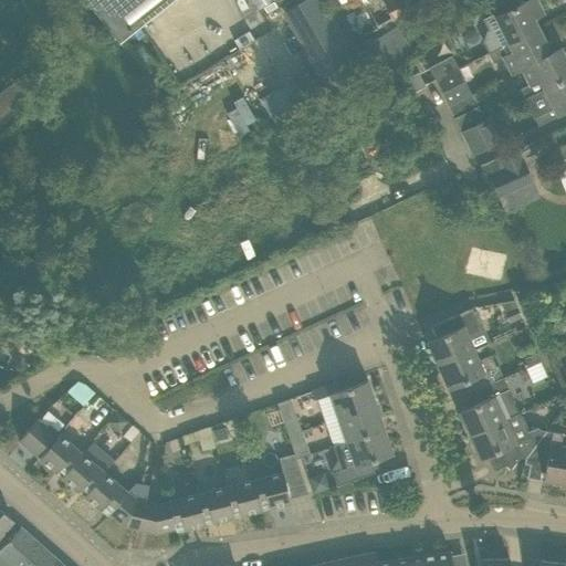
[(86,0),(121,42),(174,0),(86,0)]
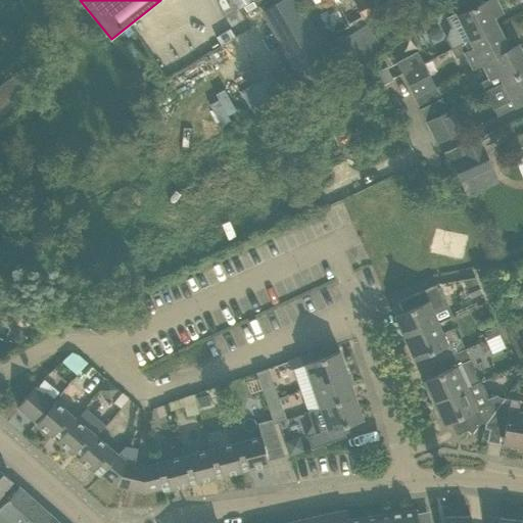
[(250,0),(237,8),(241,15),(267,0),(250,0)]
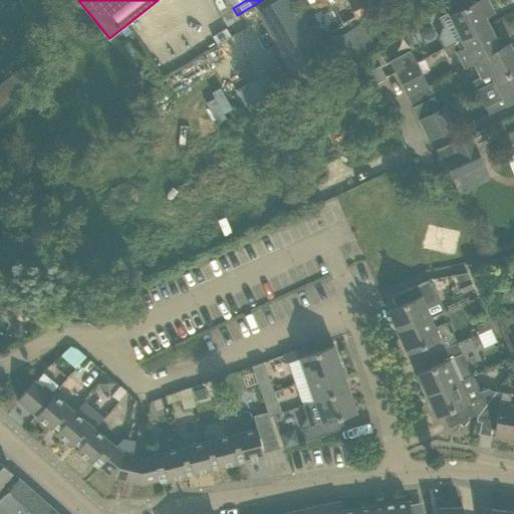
[(274,0),(255,11),(298,84),(331,65),(293,0),(274,0)]
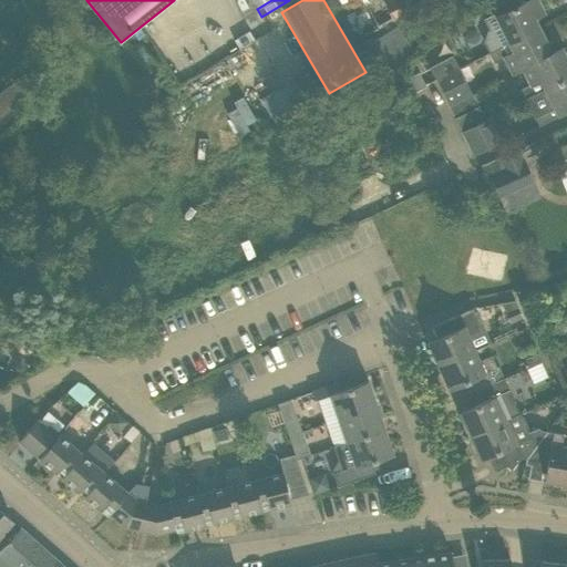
[(326,0),(337,17),(338,18),(372,0),(382,0),(392,20),(416,8),(412,0),(326,0)]
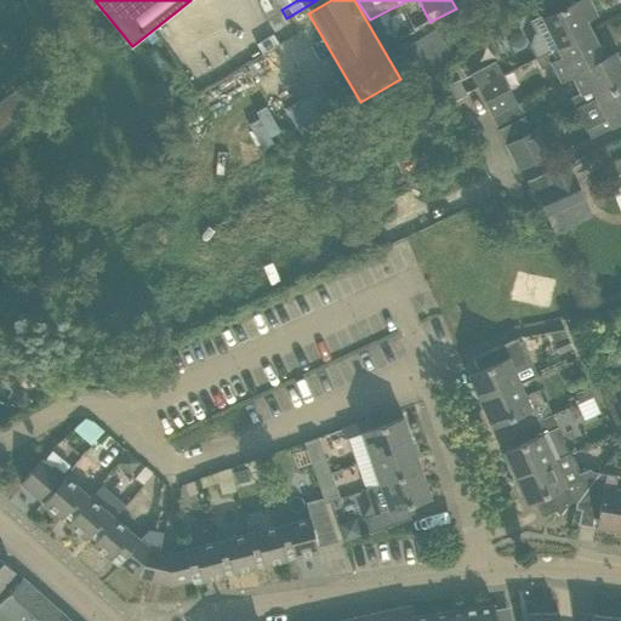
[(587,0),(577,0),(542,18),(531,24),(535,32),(530,46),(536,57),(556,47),(590,29),(585,21),(596,15),(587,0)]
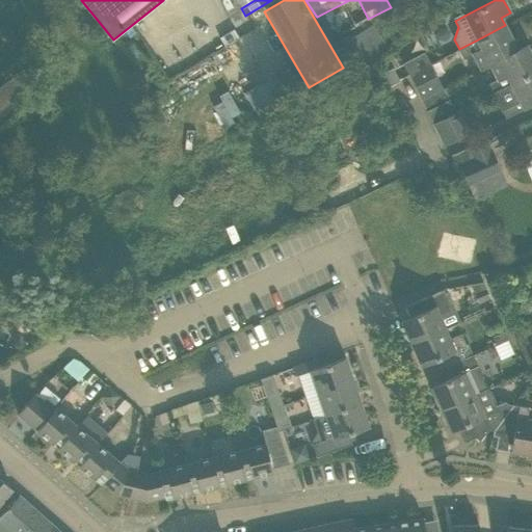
[(6,25),(0,29),(0,42),(6,50),(18,40),(6,25)]
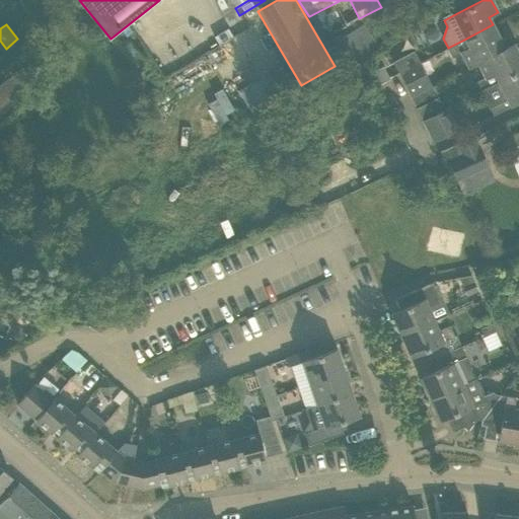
[(468,68),(478,64),(506,51),(505,48),(493,24),(464,40),(448,48),(452,57),(460,53),(468,68)]
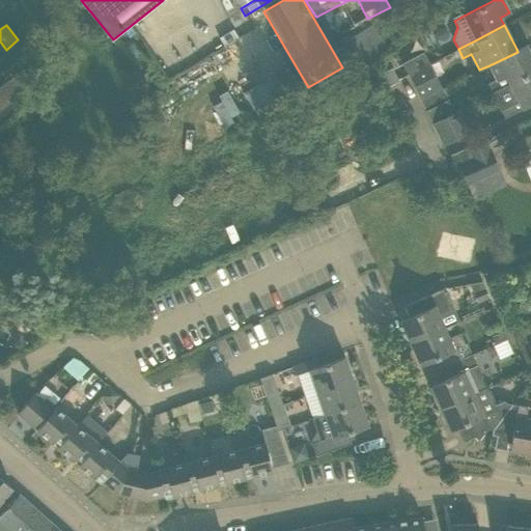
[(518,52),(490,65),(497,79),(486,84),(491,93),(530,72),(530,55),(527,47),(525,44),(516,49),(518,52)]
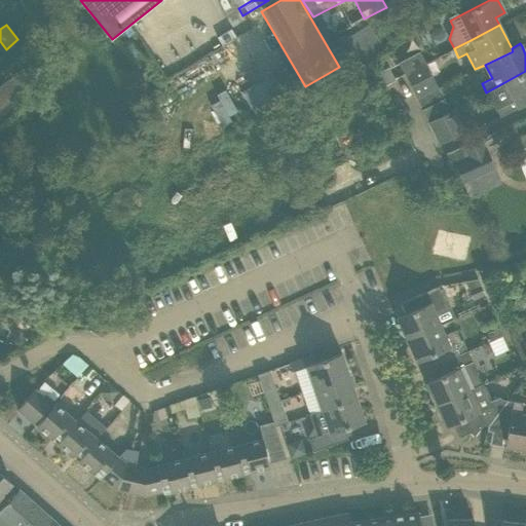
[(419,51),(398,62),(404,74),(425,63),(419,51)]
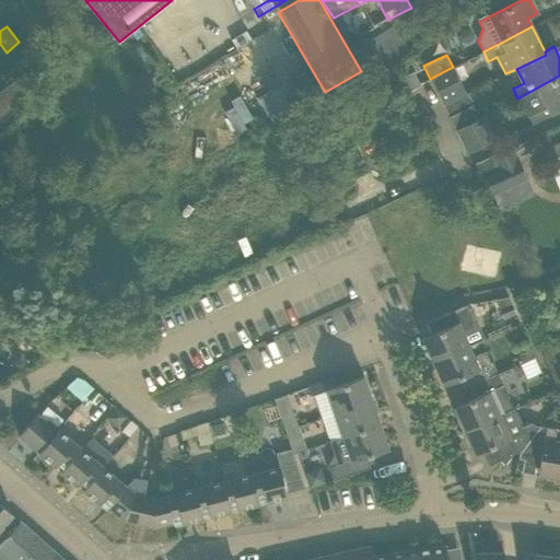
[(453,67),(430,79),(436,91),(459,79),(453,67)]
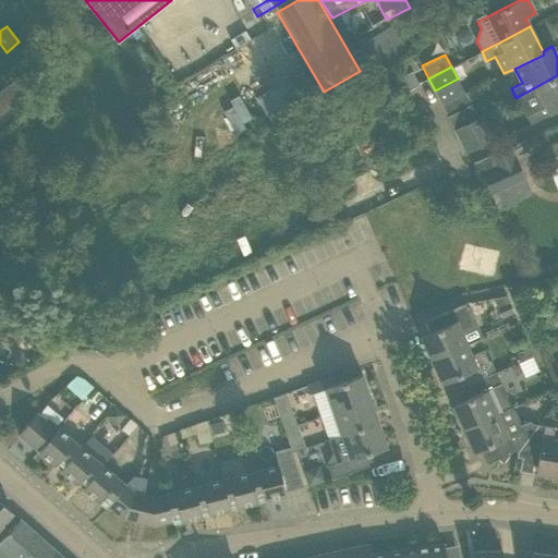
[(0,89),(0,116),(37,87),(24,71),(0,89)]
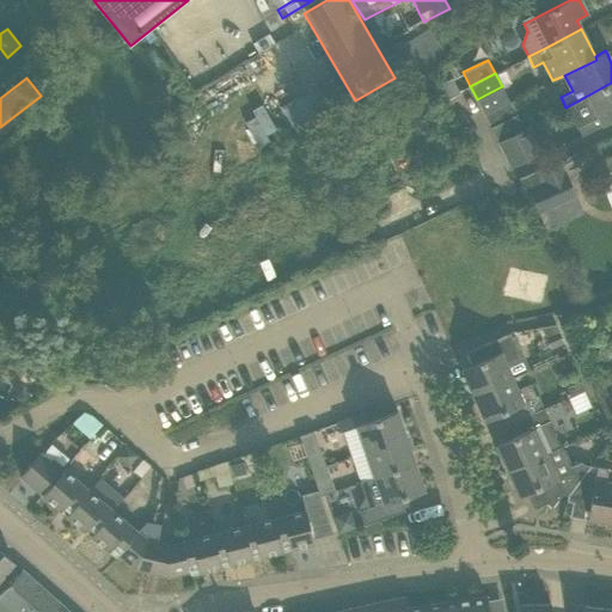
[(451,79),(436,87),(445,101),(458,93),(451,79)]
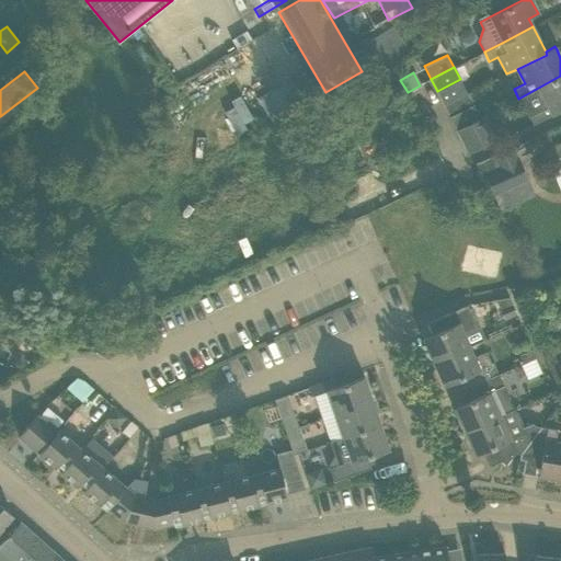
[(560,76),(518,99),(519,100),(521,99),(528,115),(531,114),(536,123),(551,115),(552,114),(552,113),(560,109),(560,76)]
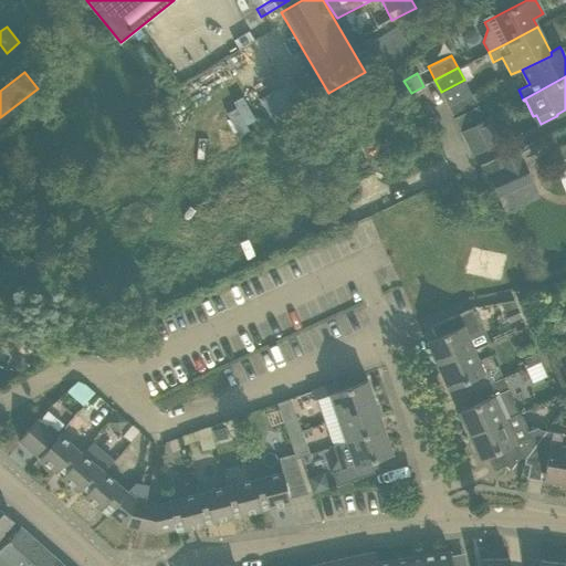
[(209,123),(223,146),(260,124),(244,101),(209,123)]
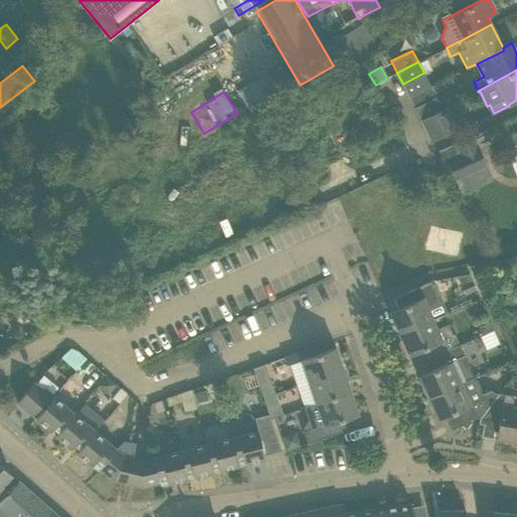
[(436,98),(414,109),(420,120),(442,109),(436,98)]
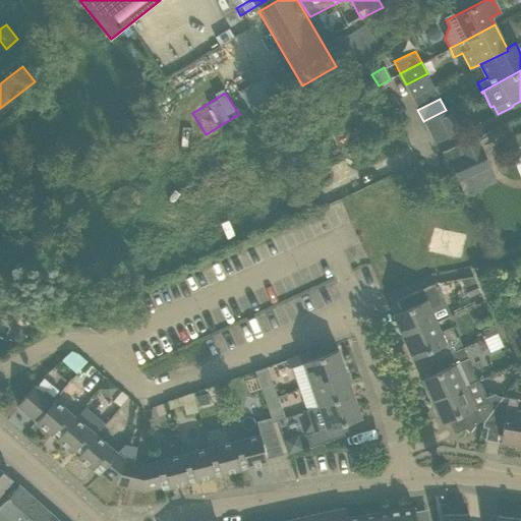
[(446,110),(423,121),(433,140),(443,138),(462,129),(450,108),(446,110)]
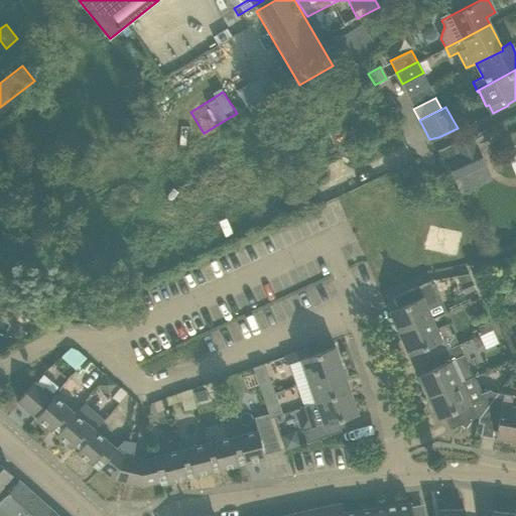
[(341,158),(323,121),(307,129),(325,165),(341,158)]
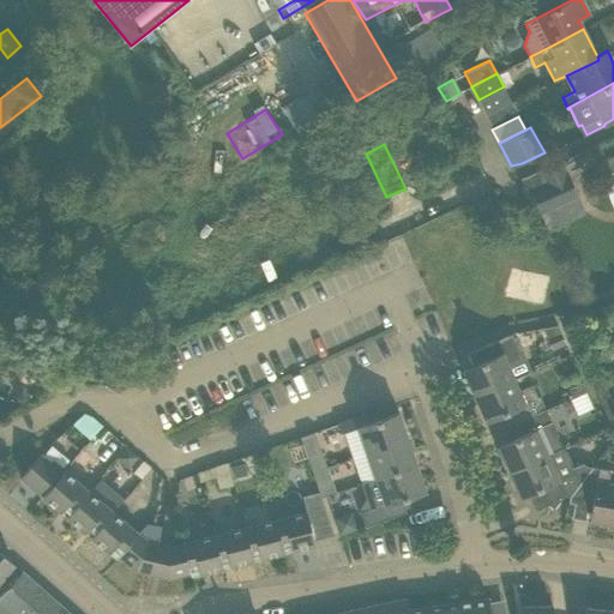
[(613,156),(603,161),(612,184),(613,182),(613,156)]
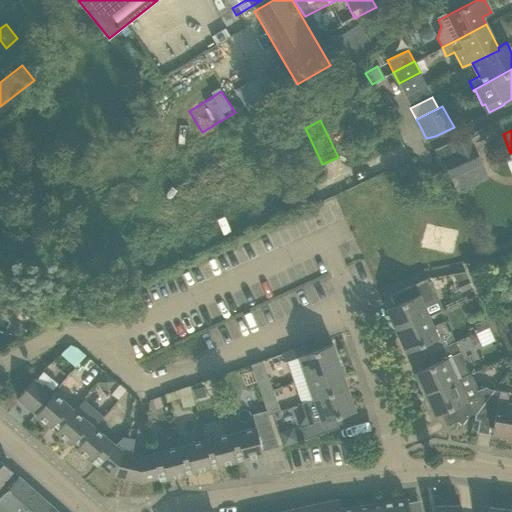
[(451,142),(435,149),(441,163),(443,162),(451,180),(481,166),(472,147),(456,154),(451,142)]
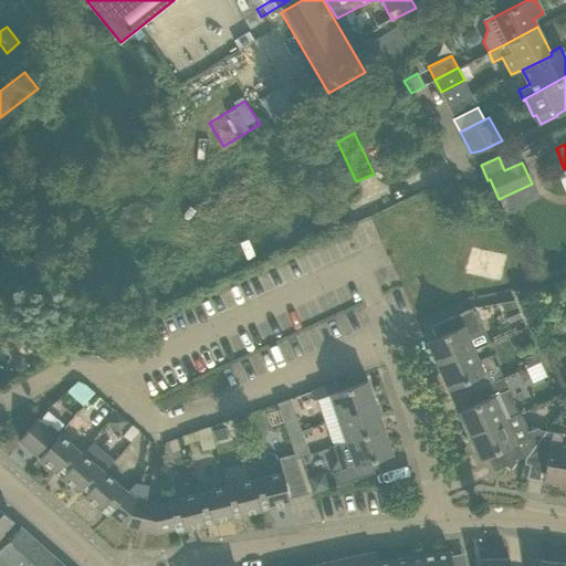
[(512,300),(500,302),(504,313),(516,308),(512,300)]
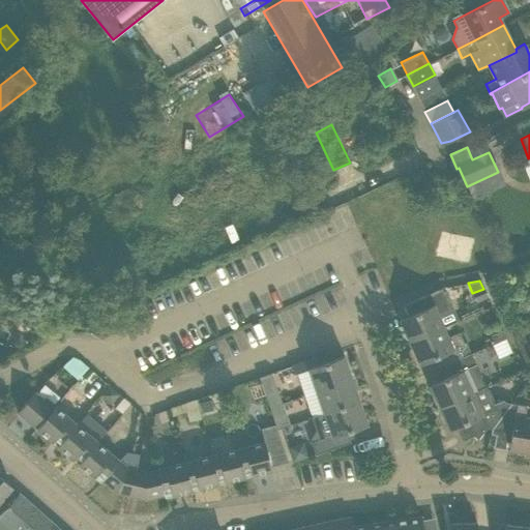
[(407,316),(399,320),(409,342),(443,326),(444,326),(440,317),(450,313),(454,299),(450,298),(445,286),(441,288),(402,305),(407,316)]
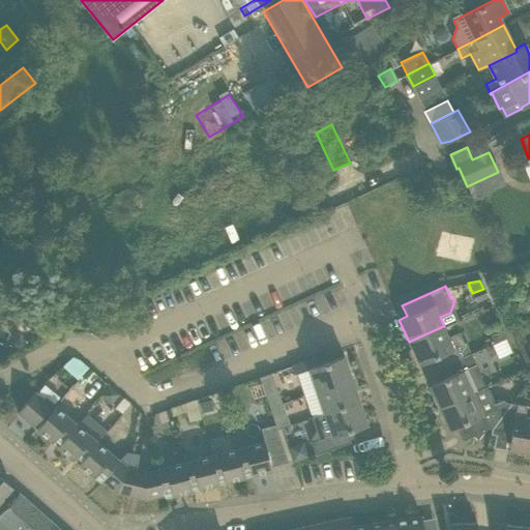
[(483,289),(472,293),(476,302),(488,297),(483,289)]
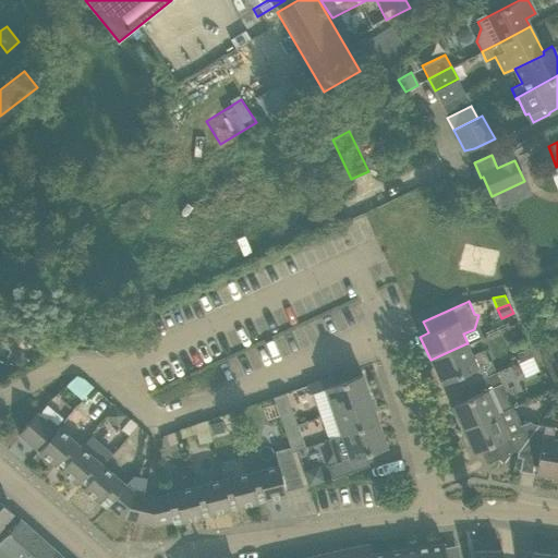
[(544,315),(536,318),(540,326),(547,323),(544,315)]
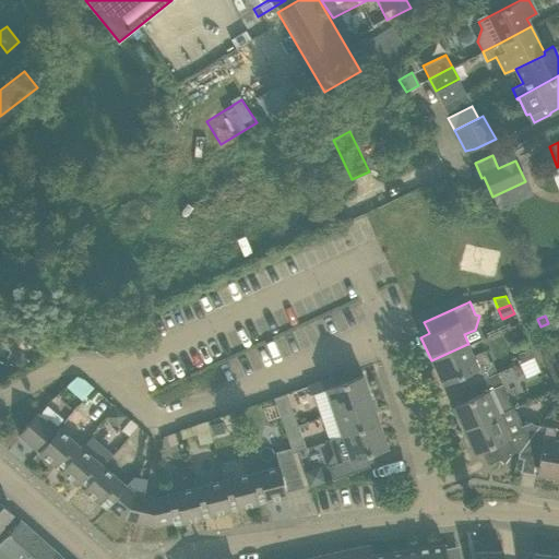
[(468,344),(431,360),(442,384),(464,373),(468,385),(497,372),(492,361),(490,363),(485,351),(474,356),(468,344)]
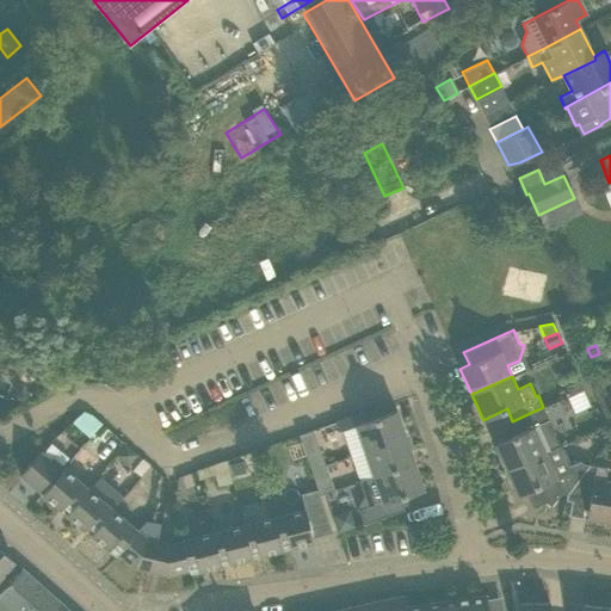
[(569,396),(582,390),(579,380),(565,386),(569,396)]
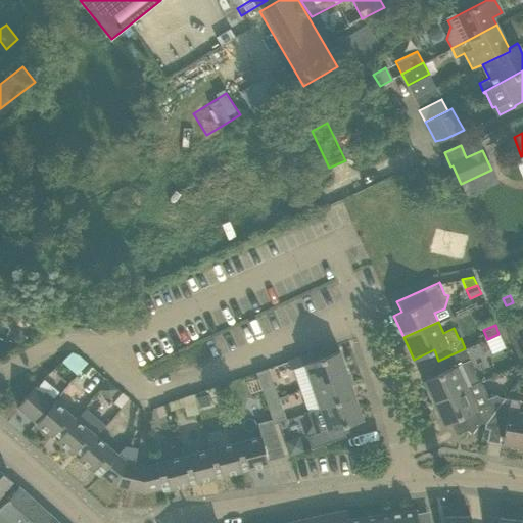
[(328,347),(287,362),(289,370),(304,365),(312,386),(346,374),(339,351),(330,354),(328,347)]
